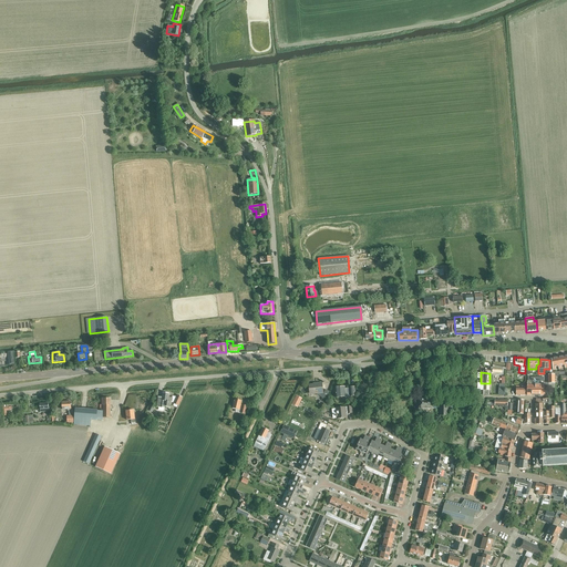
[(548,388),(554,388),(554,375),(548,374),(548,382),(544,382),(544,381),(544,378),(527,377),(527,381),(526,385),(527,395),(544,395),(544,388),(548,388)]
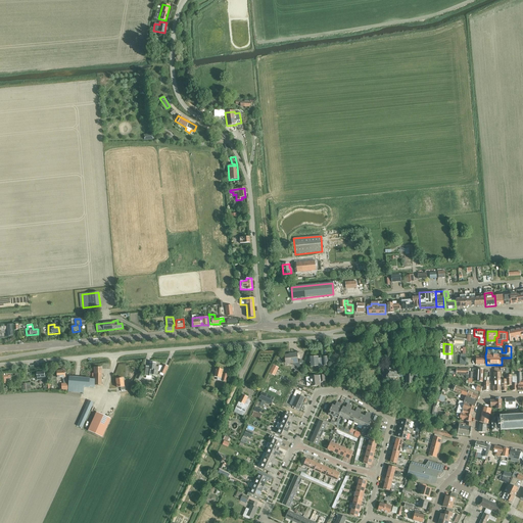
[(300,360),(298,363),(297,363),(296,353),(291,354),(291,355),(284,355),(285,363),(287,363),(288,364),(292,364),(292,365),(296,367),(296,368),(299,369),(303,362),(300,360)]
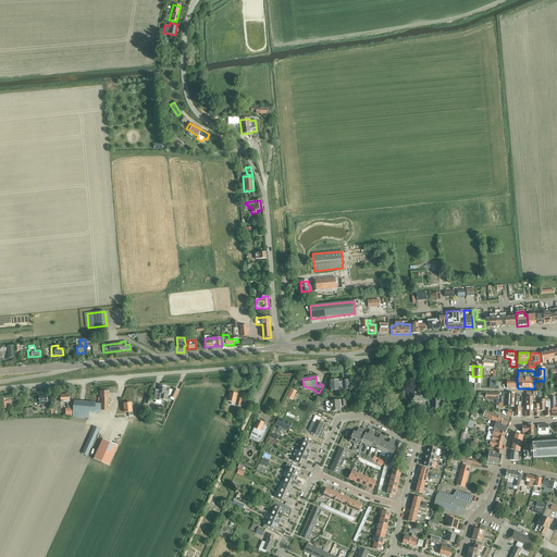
[(338,380),(329,381),(330,391),(339,391),(344,391),(344,390),(349,390),(348,381),(343,381),(343,382),(338,383),(338,380)]
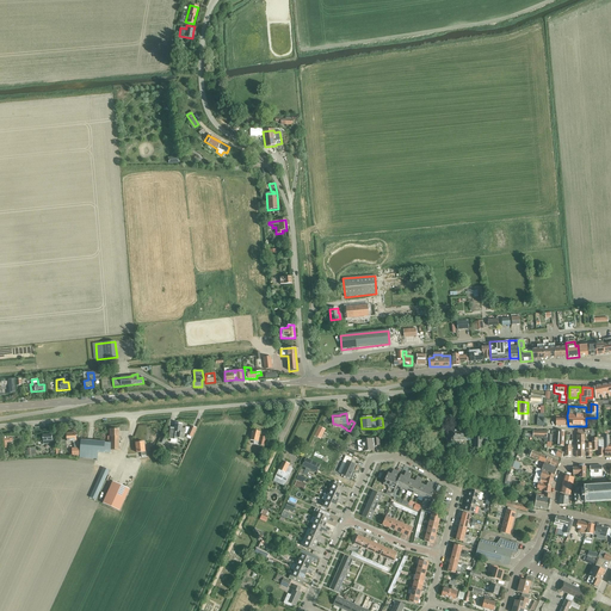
[(556,417),(556,426),(566,426),(566,419),(566,417),(556,417)]
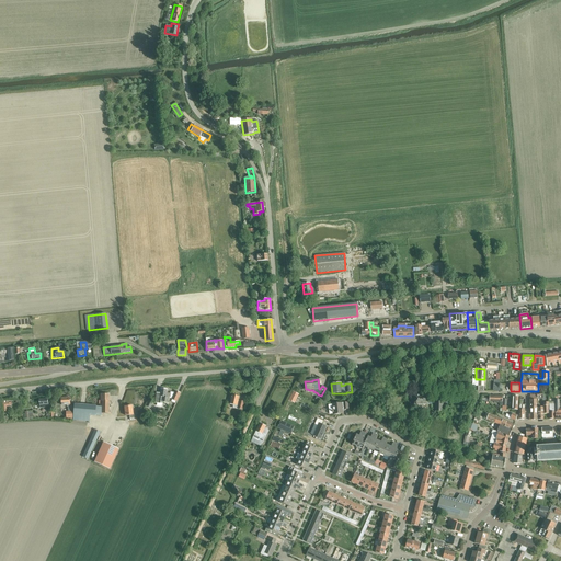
[(157,393),(155,403),(162,404),(162,402),(168,403),(169,398),(170,398),(172,399),(175,392),(170,392),(170,393),(167,393),(168,390),(161,389),(160,393),(157,393)]
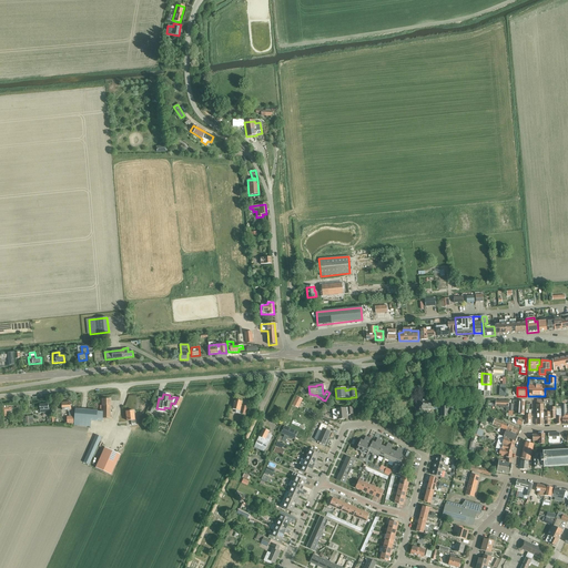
[(98,412),(97,422),(102,422),(102,418),(110,419),(111,401),(102,399),(102,406),(101,406),(101,409),(103,409),(103,413),(98,412)]
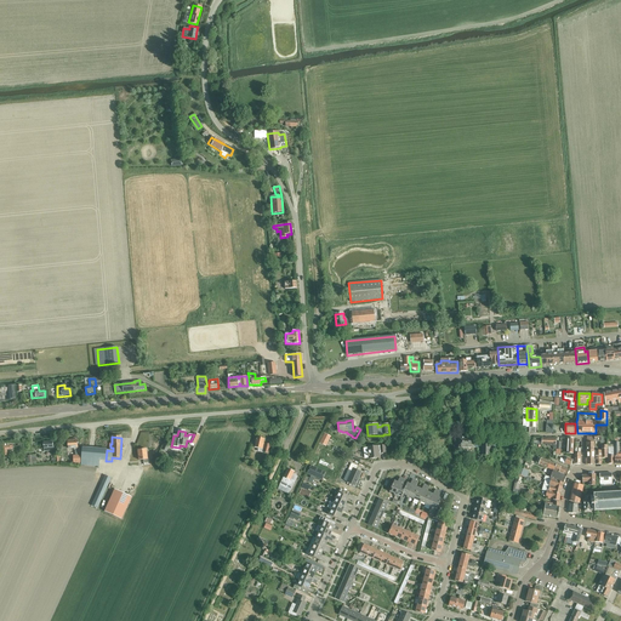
[(258,451),(269,454),(271,445),(265,443),(266,439),(257,437),(255,448),(258,449),(258,451)]
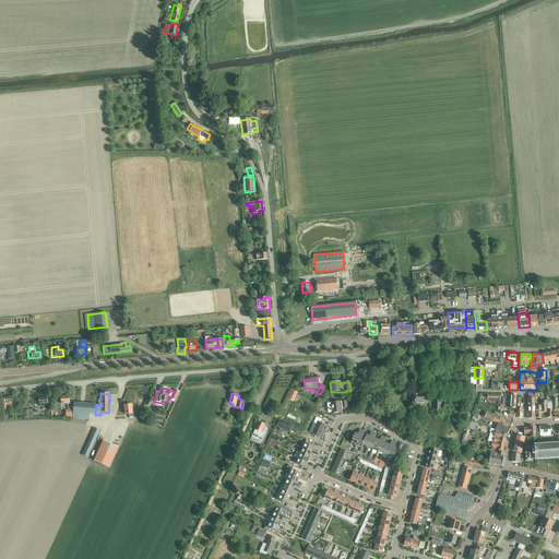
[(426,404),(430,404),(430,396),(427,396),(427,394),(413,394),(413,403),(416,404),(416,406),(421,406),(421,404),(426,404)]
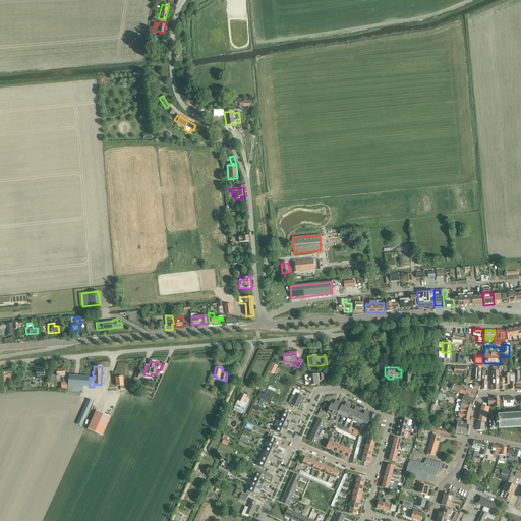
[(64,369),(56,369),(56,375),(60,375),(61,375),(61,378),(63,378),(63,382),(61,383),(61,389),(64,389),(64,391),(67,391),(67,389),(66,377),(65,378),(64,369)]
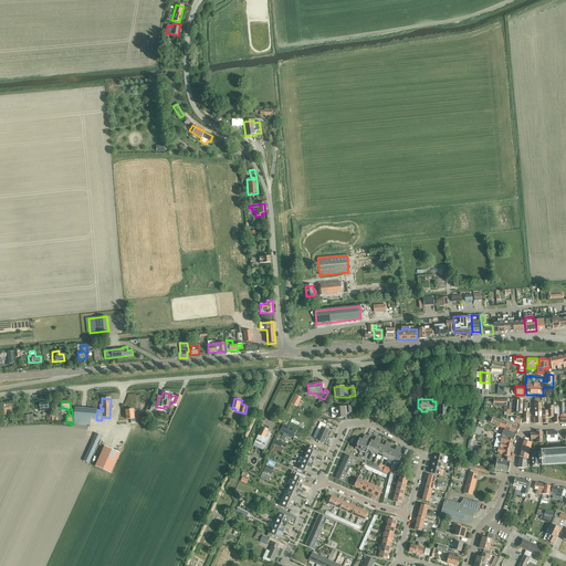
[(39,404),(40,411),(49,410),(48,402),(39,404)]
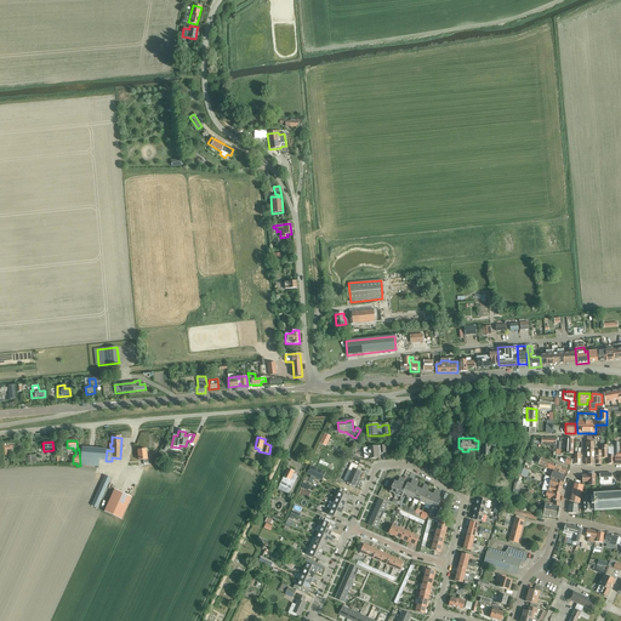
[(368,448),(369,459),(380,459),(380,454),(386,453),(385,446),(368,448)]
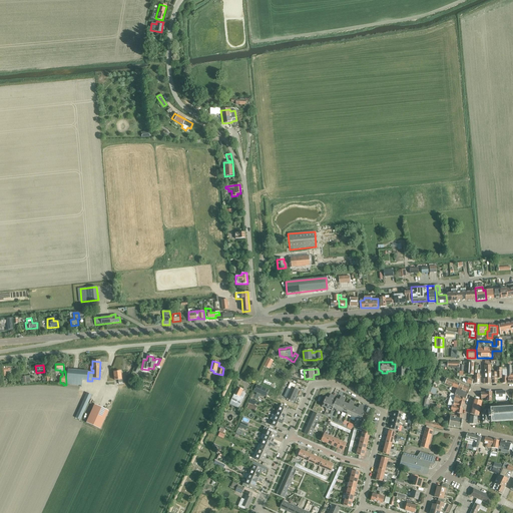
[(87,381),(88,372),(68,370),(67,385),(81,386),(82,380),(87,381)]
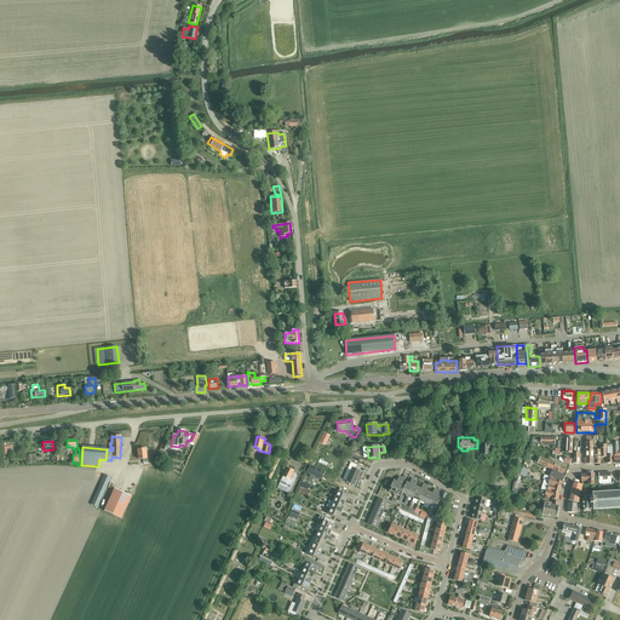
[(147,449),(143,449),(139,449),(139,451),(138,451),(139,460),(143,460),(144,465),(149,465),(147,449)]
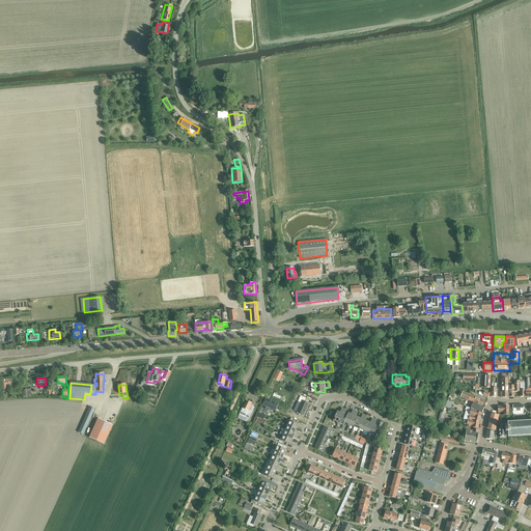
[(469,400),(484,408),(486,402),(464,393),(465,392),(463,391),(460,397),(469,400)]
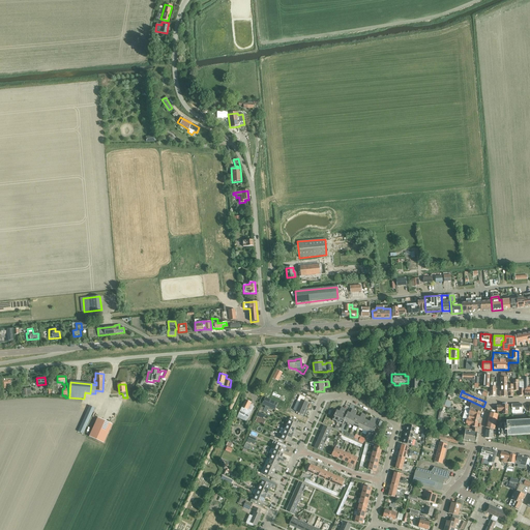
[(296,412),(303,415),(308,404),(303,402),(305,399),(300,395),(294,410),(296,411),(296,412)]
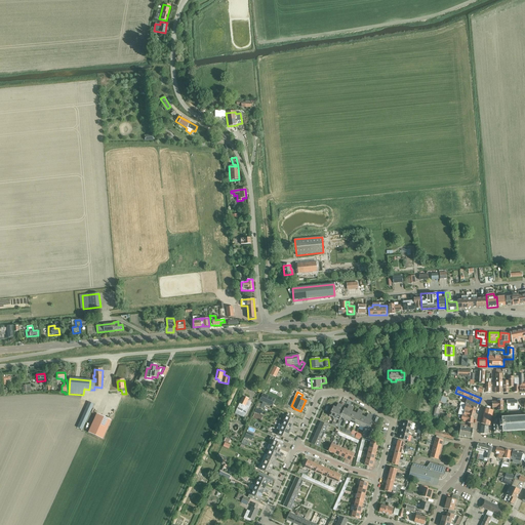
[(263,394),(259,400),(273,406),(275,400),(263,394)]
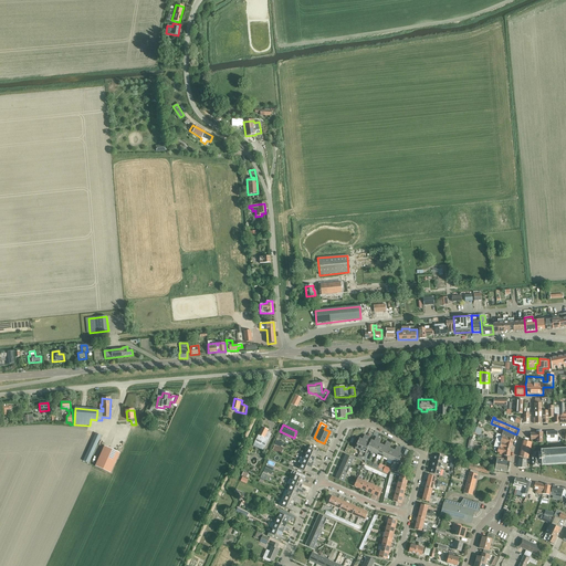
[(500,427),(499,429),(503,431),(502,436),(513,441),(516,435),(500,427)]
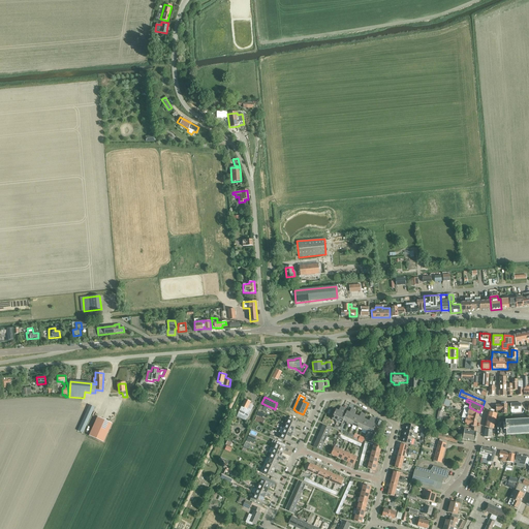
[(244,415),(248,417),(251,410),(247,408),(250,402),(245,400),(238,413),(244,416),(244,415)]
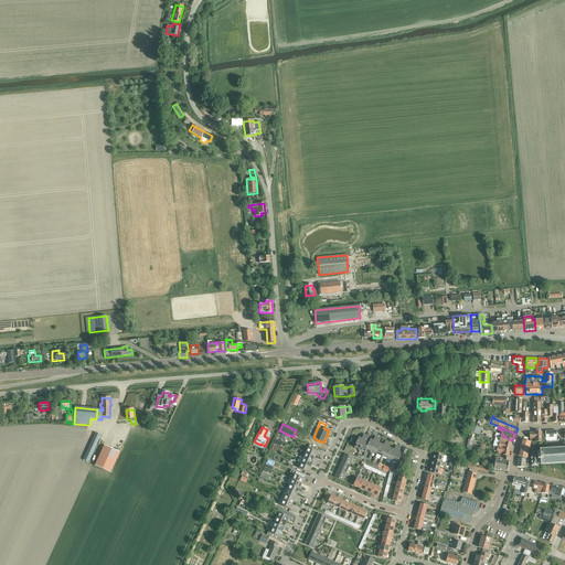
[(535,443),(542,443),(542,438),(541,432),(534,432),(534,433),(529,433),(530,439),(535,439),(535,443)]
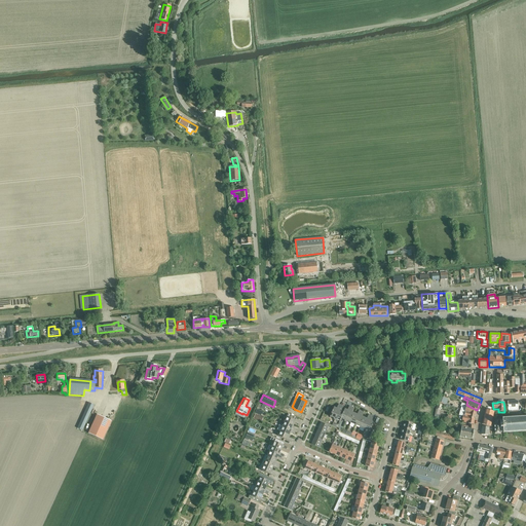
[(508,410),(508,411),(518,410),(518,402),(508,402),(508,410)]
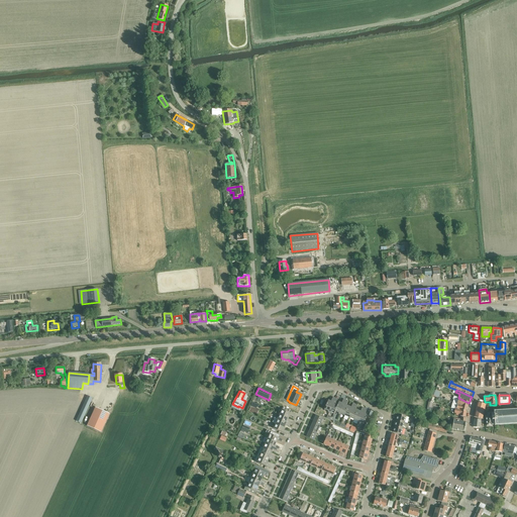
[(76,421),(81,423),(93,398),(88,396),(76,421)]
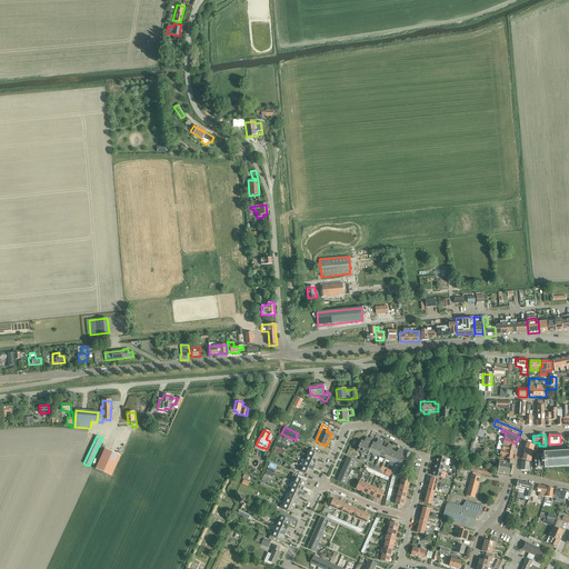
[(516,443),(505,438),(500,436),(498,439),(500,440),(499,443),(505,446),(515,448),(516,443)]
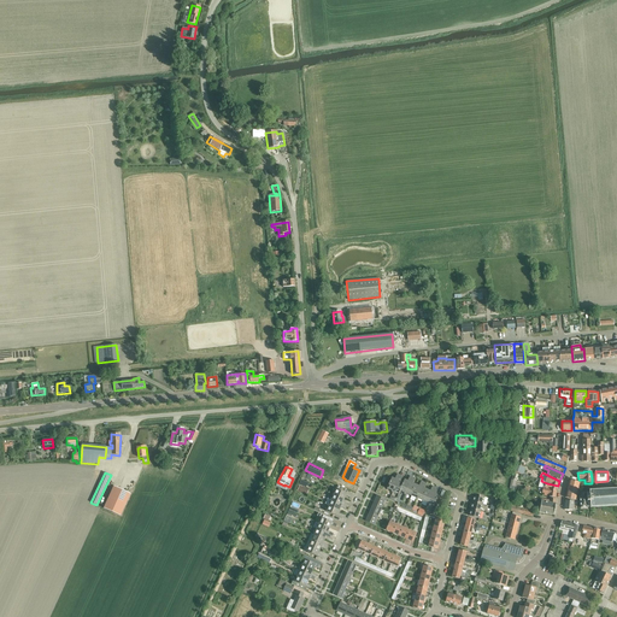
[(388,476),(383,487),(387,488),(387,489),(392,492),(391,493),(392,493),(400,476),(397,475),(394,480),(392,479),(388,476)]
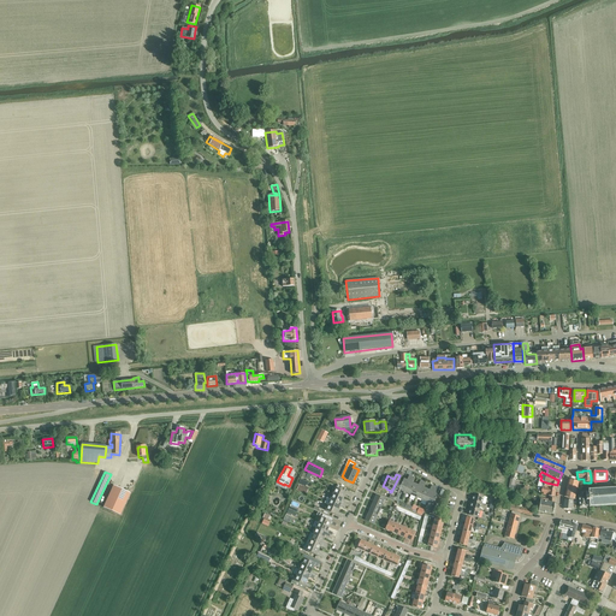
[(402,483),(400,481),(402,477),(400,475),(391,492),(392,492),(392,491),(398,493),(400,491),(402,483)]
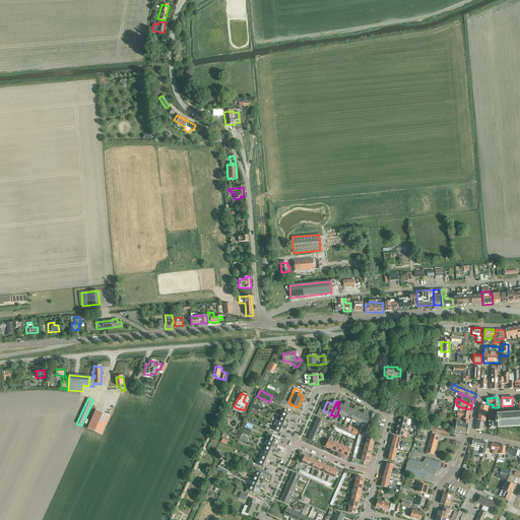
[(341,417),(347,402),(345,401),(343,406),(340,405),(339,407),(337,414),(340,415),(340,416),(341,417)]
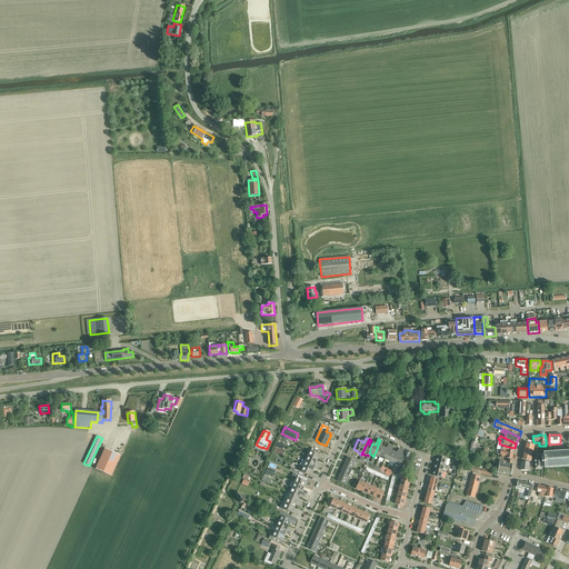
[(379,458),(383,448),(380,447),(382,442),(380,440),(373,457),(375,457),(375,456),(379,458)]
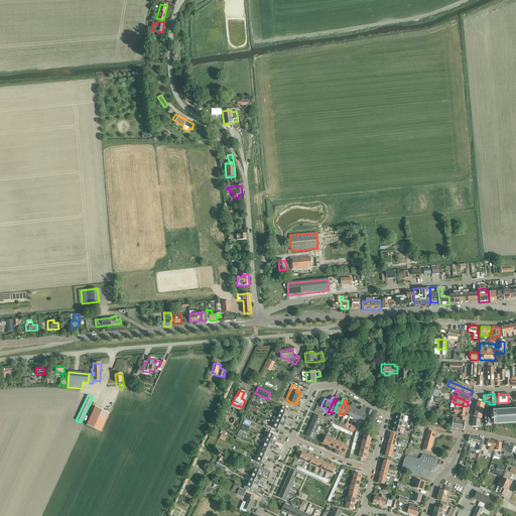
[(452,401),(449,407),(455,408),(456,408),(466,411),(467,406),(458,404),(453,402),(452,401)]
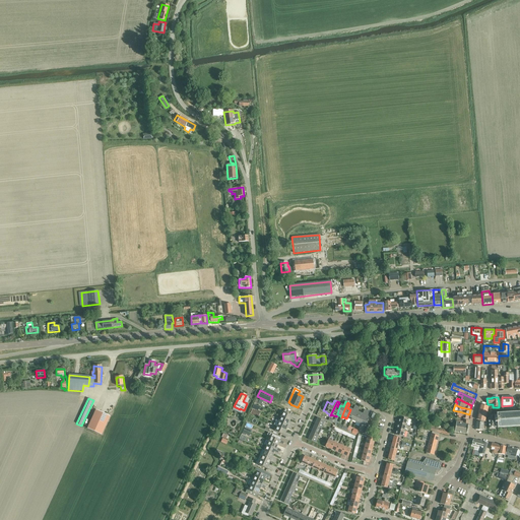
[(476,419),(484,421),(489,407),(480,405),(476,419)]
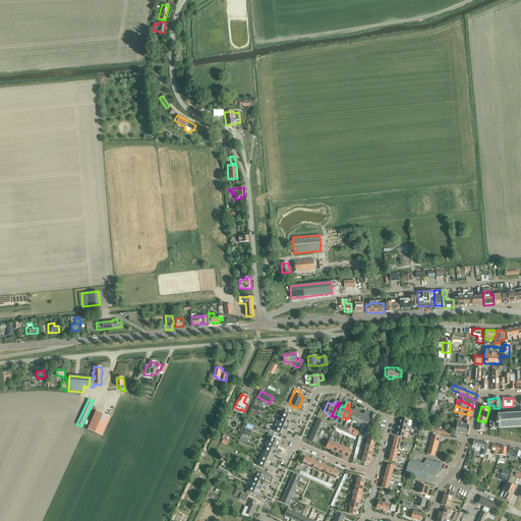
[(347,419),(346,422),(350,423),(350,421),(351,422),(357,408),(355,407),(353,411),(351,410),(347,419)]
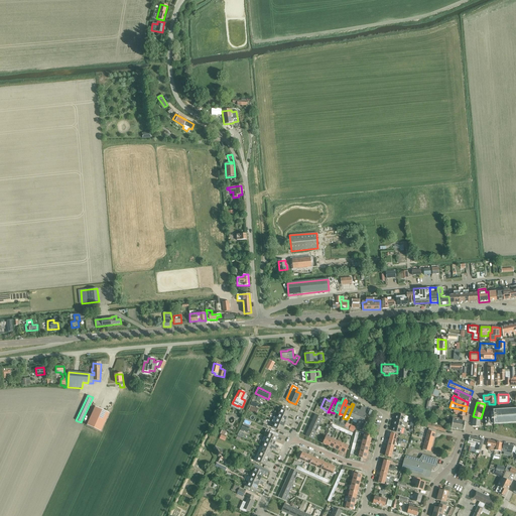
[(353,419),(357,410),(355,409),(357,405),(354,404),(348,418),(349,418),(350,417),(353,419)]
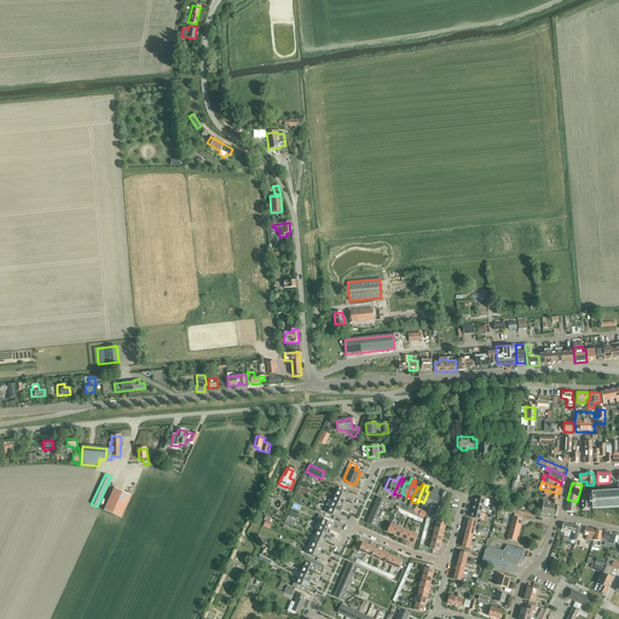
[(337,491),(335,497),(345,502),(346,498),(352,501),(353,498),(347,496),(348,491),(339,487),(337,491)]
